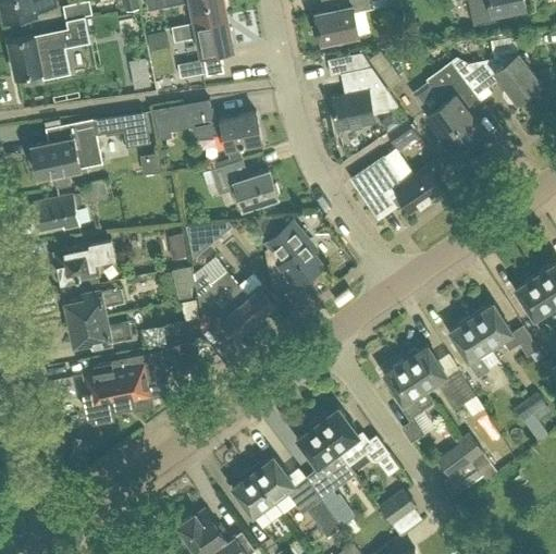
[(0,0),(4,20),(35,14),(34,10),(54,5),(53,0),(0,0)]
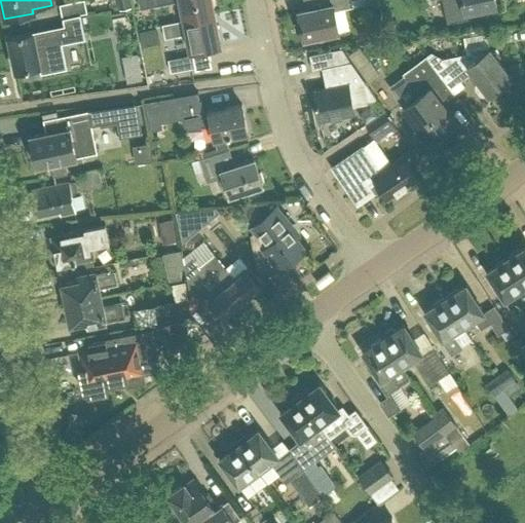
[(210,0),(137,0),(139,9),(178,2),(182,22),(182,23),(214,16),(210,0)]
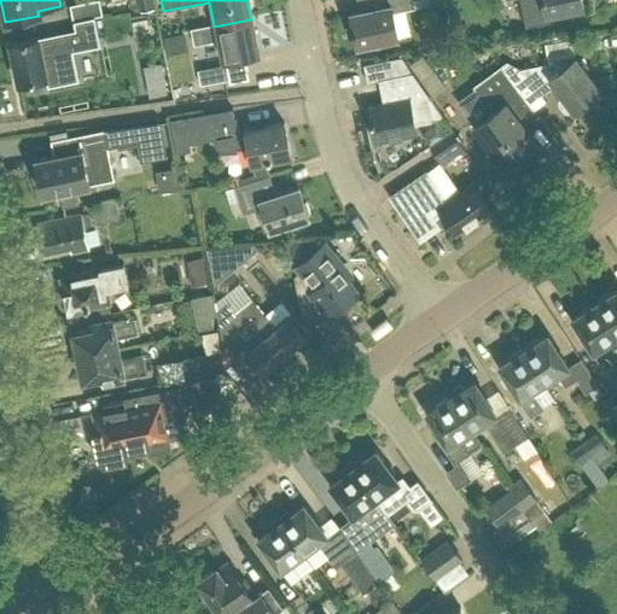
[(355,47),(396,39),(391,13),(413,9),(412,3),(421,0),(382,0),(384,7),(349,15),(355,47)]
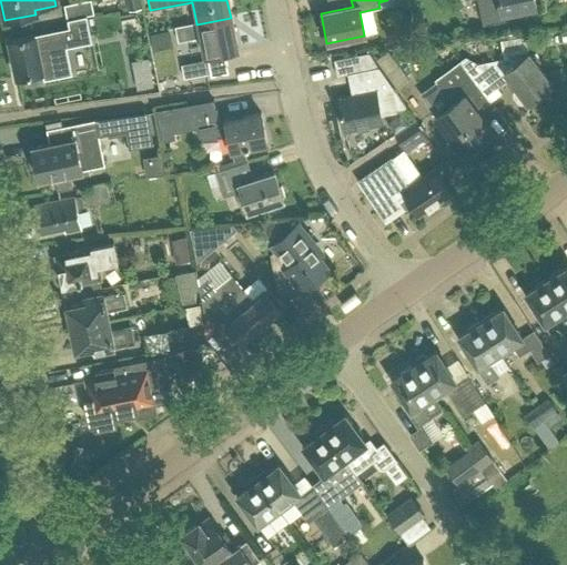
[(476,0),(482,26),(505,21),(504,14),(535,8),(533,0),(476,0)]
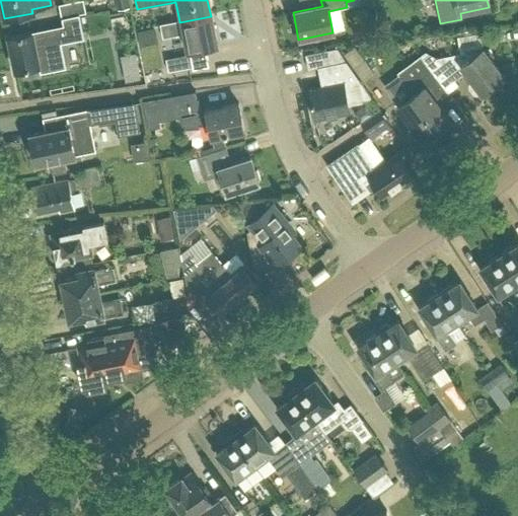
[(84,16),(82,2),(59,7),(61,21),(84,16)]
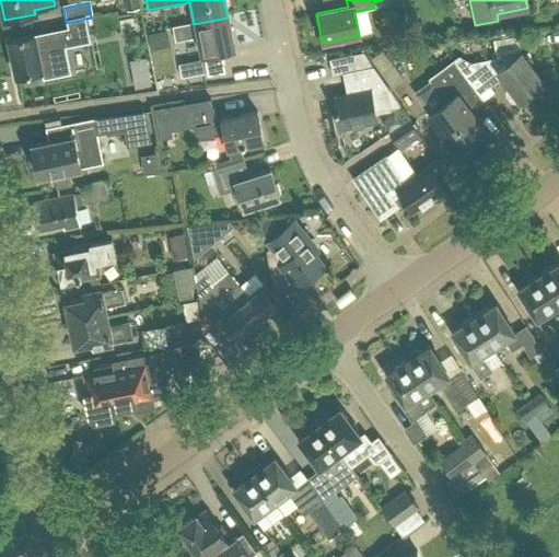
[(194,23),(172,27),(174,42),(197,37),(200,57),(202,56),(204,61),(178,66),(181,79),(206,74),(207,77),(224,73),(220,53),(234,50),(228,18),(194,24),(194,23)]
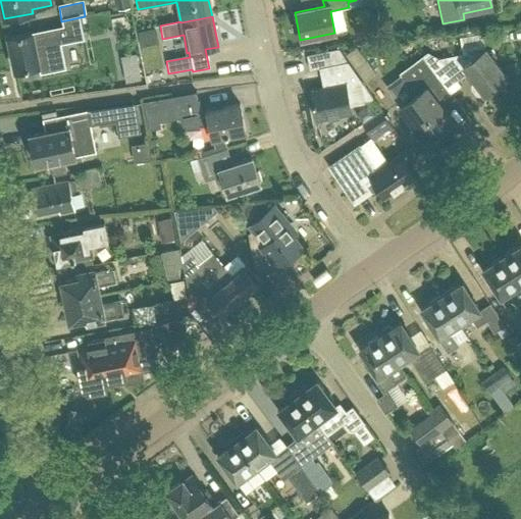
[(54,64),(49,41),(47,30),(31,34),(31,33),(8,37),(15,72),(54,64)]
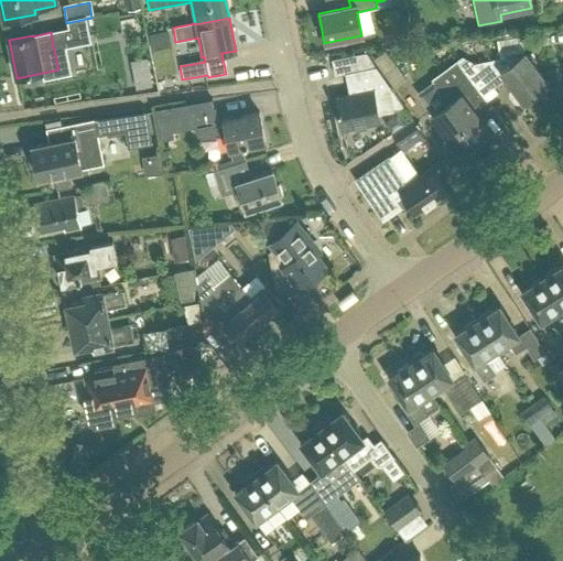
[(393,92),(407,82),(385,52),(372,61),(393,92)]
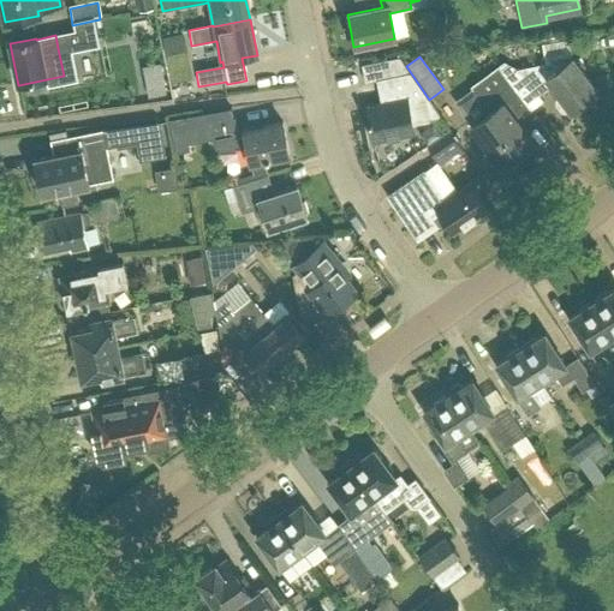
[(514,70),(504,78),(524,106),(550,87),(558,97),(555,99),(554,105),(560,113),(566,113),(568,112),(570,113),(585,101),(586,101),(589,101),(594,97),(595,94),(597,93),(571,58),(554,70),(549,64),(514,70)]
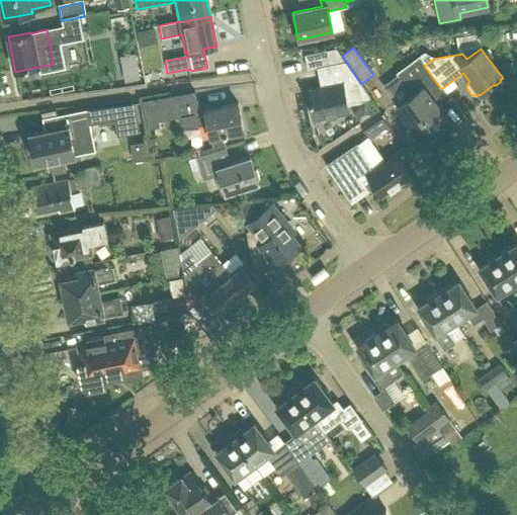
[(316,88),(308,90),(311,101),(309,101),(310,105),(311,105),(314,120),(348,113),(346,105),(361,102),(356,79),(344,62),(335,50),(322,52),(325,66),(324,67),(323,67),(326,83),(327,82),(328,86),(316,88)]
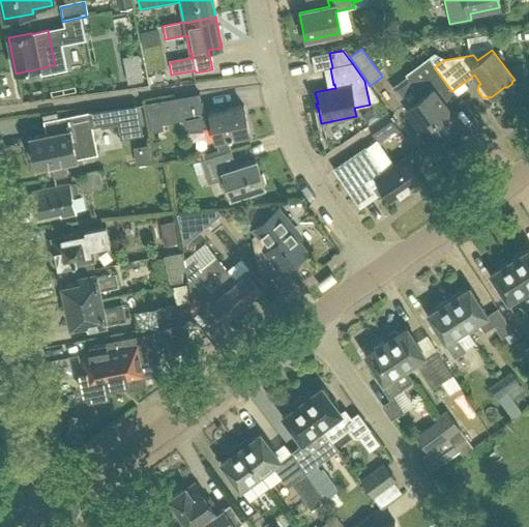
[(332,67),(329,53),(307,58),(310,72),(330,68),(331,68),(332,67)]
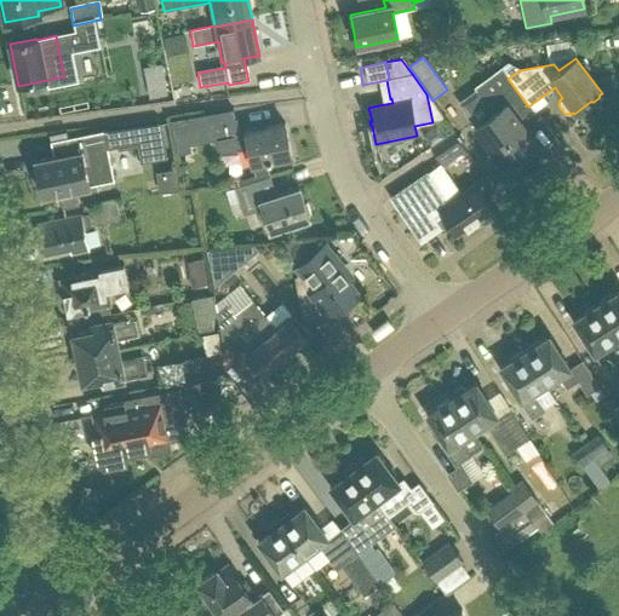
[(160,67),(144,69),(150,98),(165,95),(160,67)]
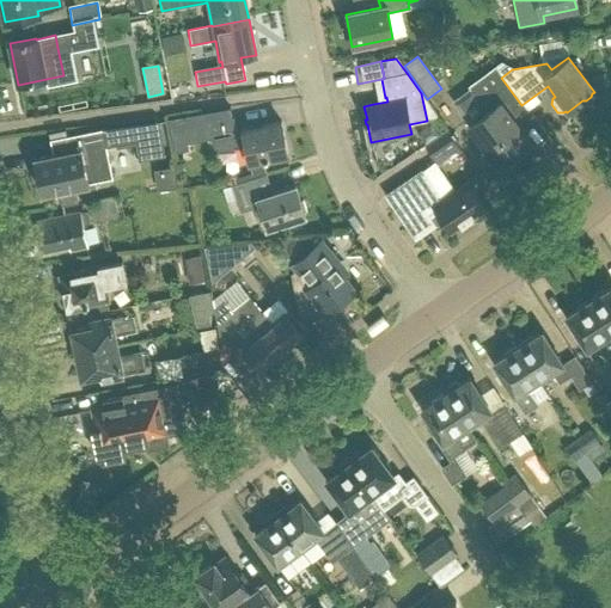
[(498,166),(527,143),(508,116),(523,105),(521,105),(501,78),(496,72),(470,92),(475,99),(458,111),(470,127),(469,128),(498,166)]
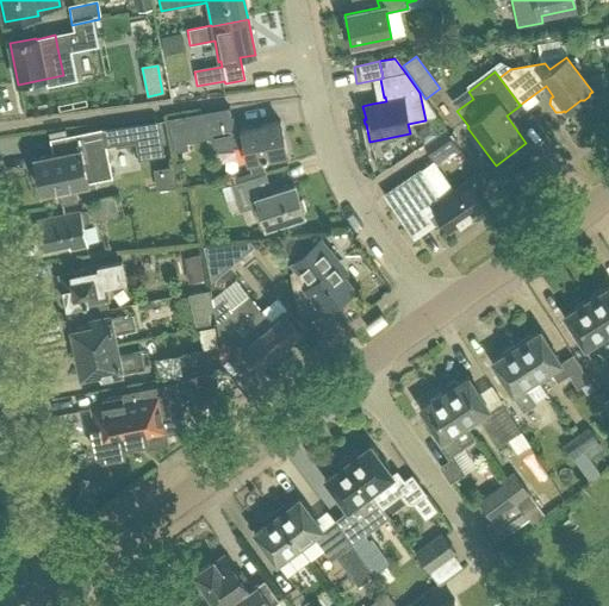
[(247,163),(285,155),(279,124),(235,132),(232,118),(230,119),(228,110),(167,120),(173,151),(187,149),(186,144),(211,139),(213,150),(243,147),(247,163)]
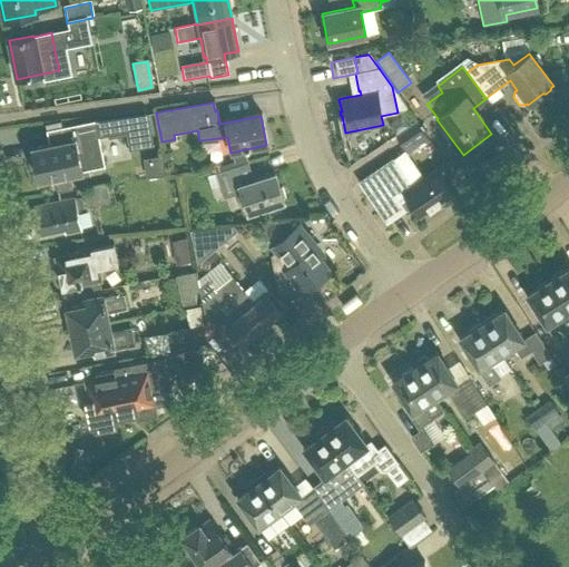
[(69,175),(105,168),(98,139),(107,137),(108,139),(126,136),(128,152),(153,147),(146,114),(95,121),(61,128),(65,143),(31,149),(38,182),(54,178),(57,194),(72,191),(69,175)]
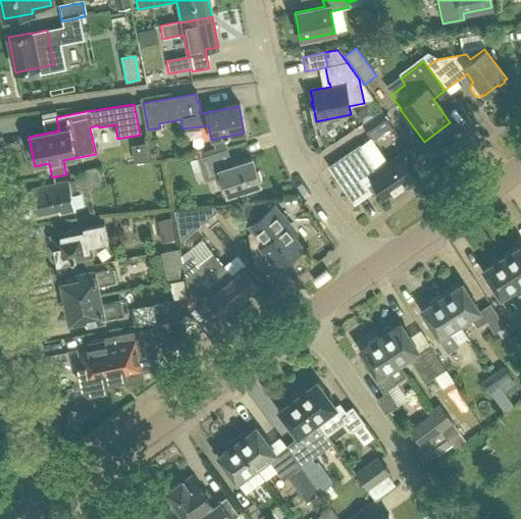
[(371,135),(388,123),(382,114),(365,125),(371,135)]
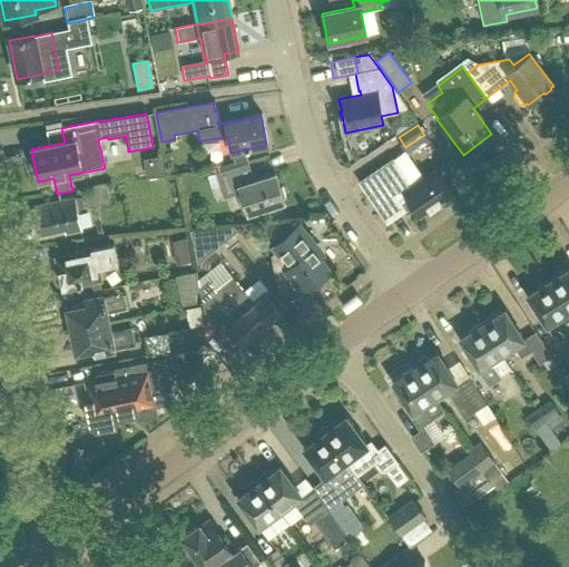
[(162,158),(145,162),(148,179),(165,177),(162,158)]
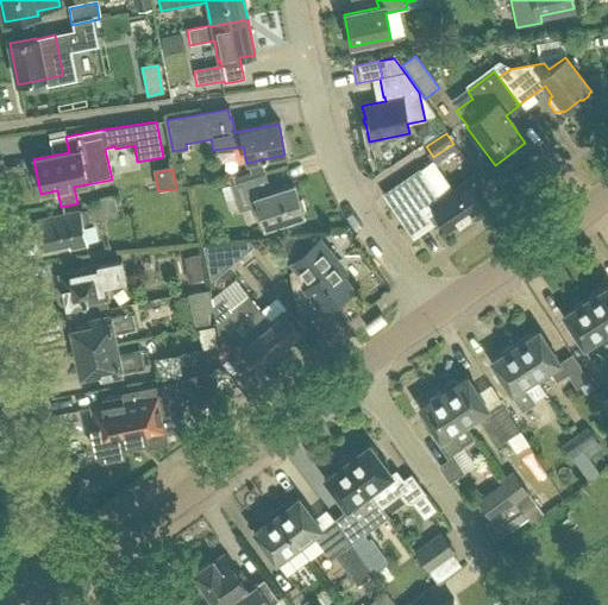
[(436,202),(417,172),(382,195),(412,239),(440,220),(447,232),(482,208),(465,183),(436,202)]
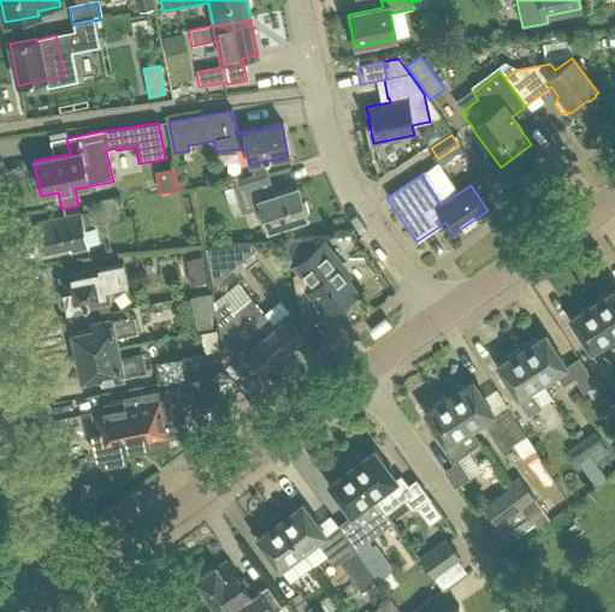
[(259,180),(232,189),(242,217),(261,209),(268,231),(288,224),(290,230),(305,225),(302,219),(306,218),(305,214),(307,214),(303,203),(302,205),(296,189),(275,196),(267,177),(259,180)]
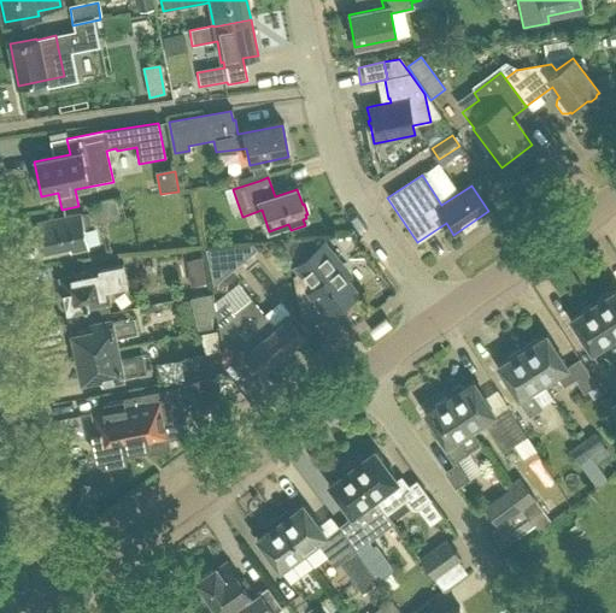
[(221,206),(232,202),(223,180),(213,183),(221,206)]
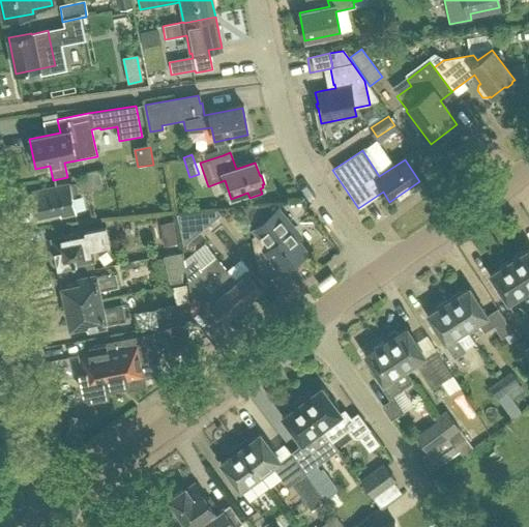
[(69,185),(32,193),(35,206),(32,207),(33,215),(37,214),(38,220),(60,214),(60,218),(76,215),(71,196),(78,195),(76,184),(69,185)]
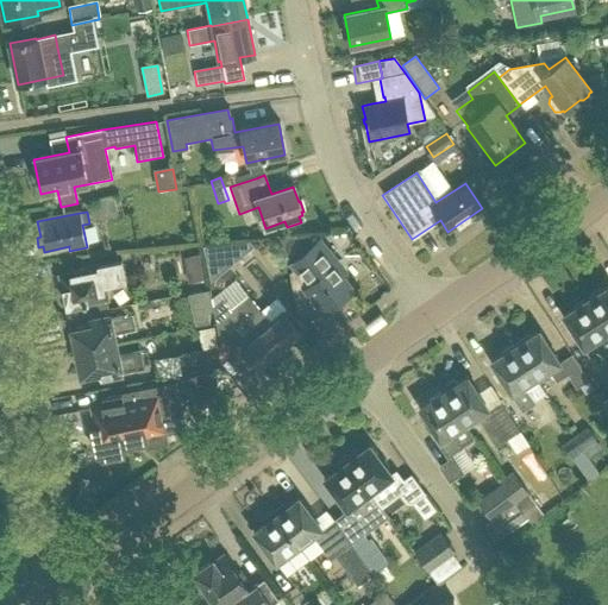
[(320,247),(288,273),(292,297),(295,308),(304,319),(319,306),(325,313),(351,290),(340,277),(343,276),(333,264),(320,247)]
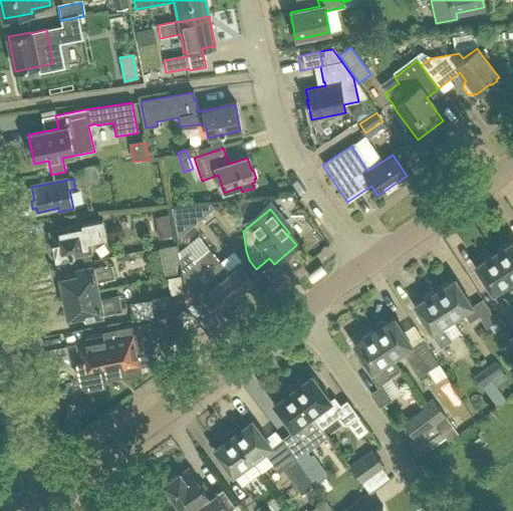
[(168,217),(156,219),(158,241),(171,239),(168,217)]
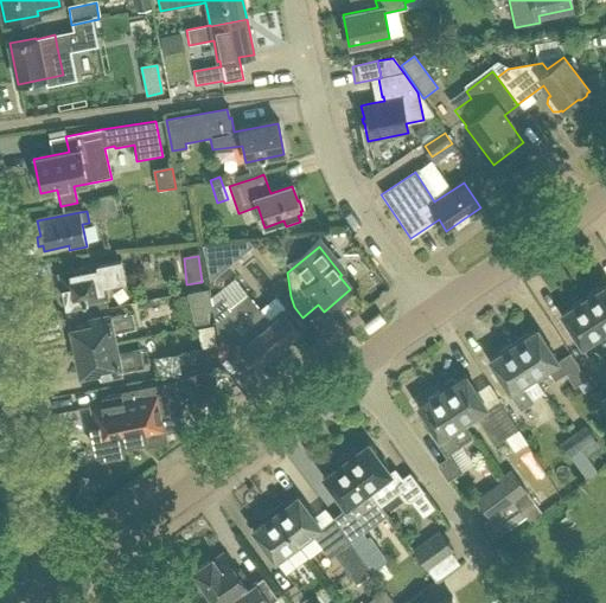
[(123,280),(119,261),(97,265),(97,264),(83,268),(83,270),(59,276),(65,307),(104,299),(102,284),(123,280)]
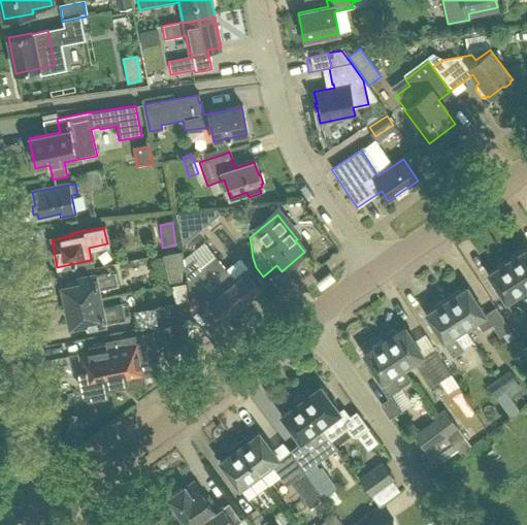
[(526,248),(508,260),(526,290),(526,248)]
